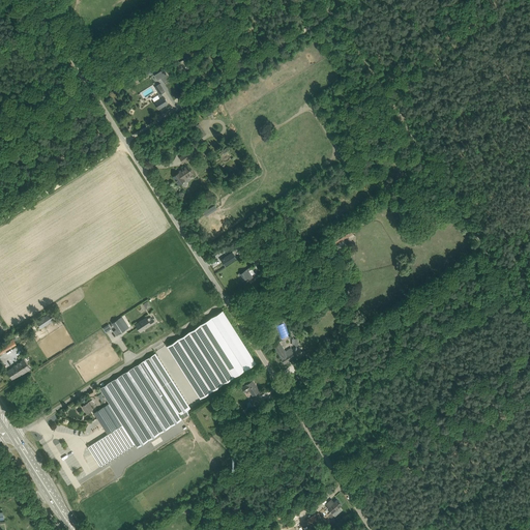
[(180,72),(192,66),(187,58),(176,64),(180,72)]
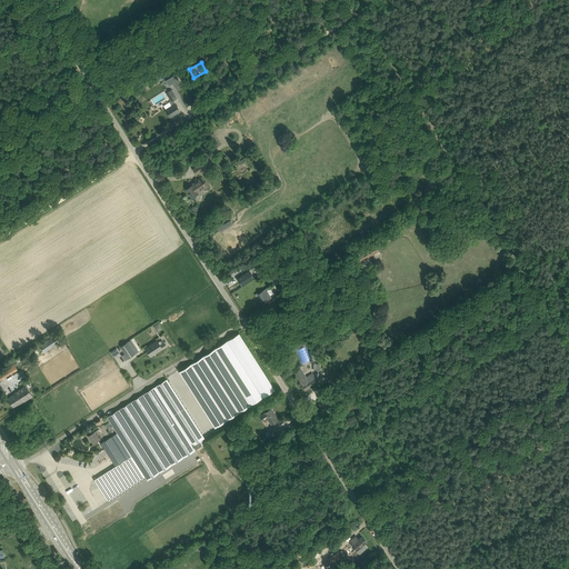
[(148,85),(159,79),(160,81),(163,79),(160,73),(146,81),(148,85)]
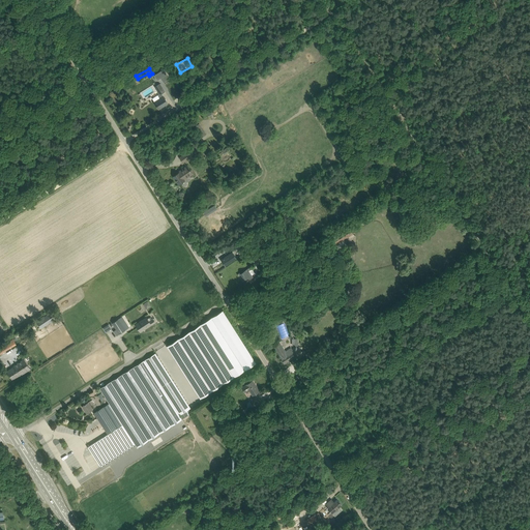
[(164,71),(155,77),(158,81),(163,79),(166,83),(170,80),(164,71)]
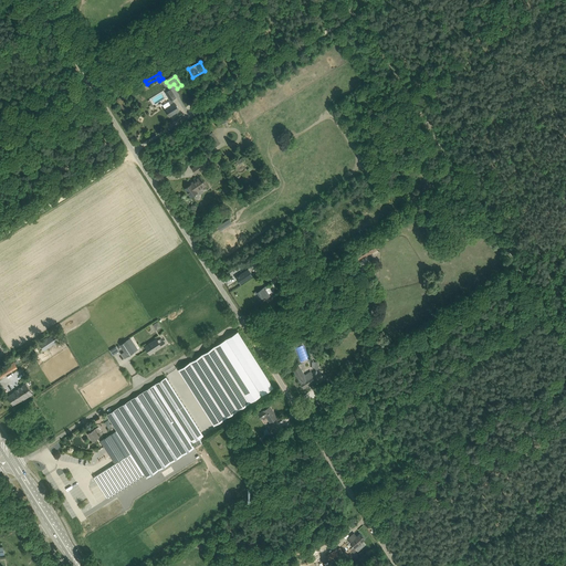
[(170,100),(167,102),(163,105),(169,116),(179,111),(171,97),(175,96),(170,88),(165,92),(170,100)]
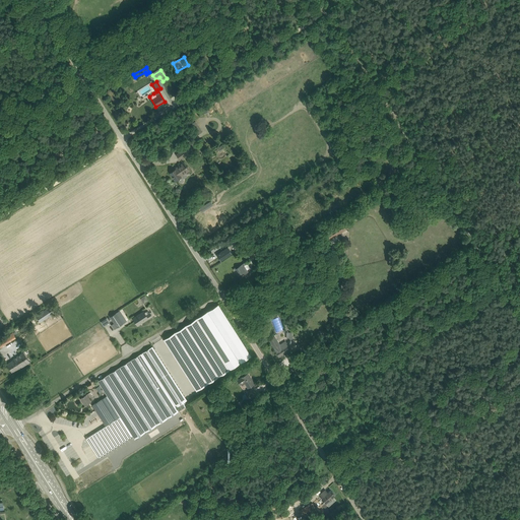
[(202,131),(195,121),(190,125),(197,135),(202,131)]
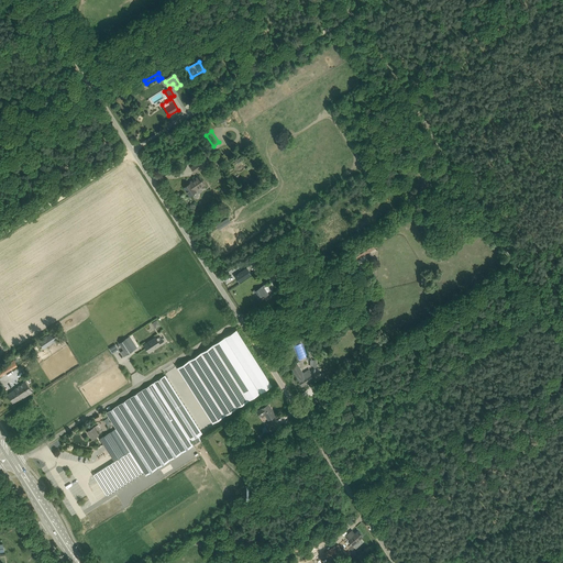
[(190,167),(195,173),(202,167),(199,162),(190,167)]
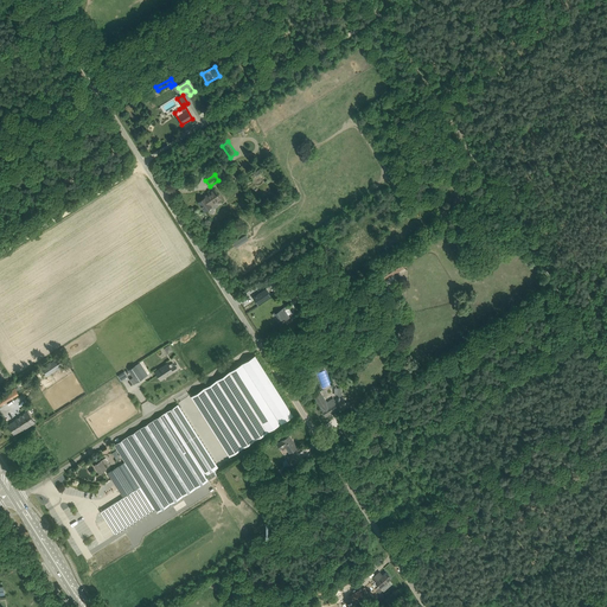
[(205,211),(208,209),(210,212),(211,212),(212,212),(213,212),(215,210),(215,209),(212,206),(211,205),(217,202),(218,203),(222,199),(215,190),(205,197),(198,202),(205,211)]
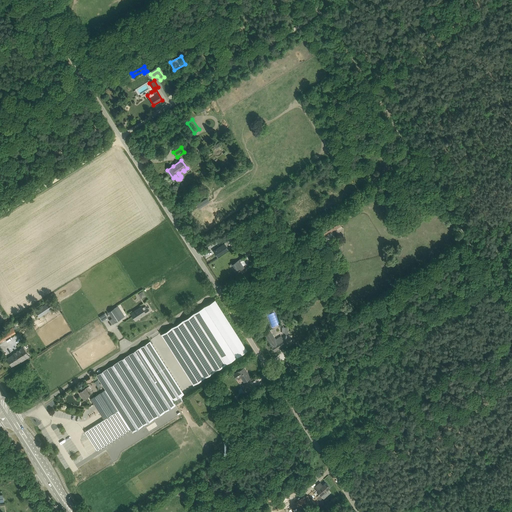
[(208,198),(197,205),(199,208),(210,202),(208,198)]
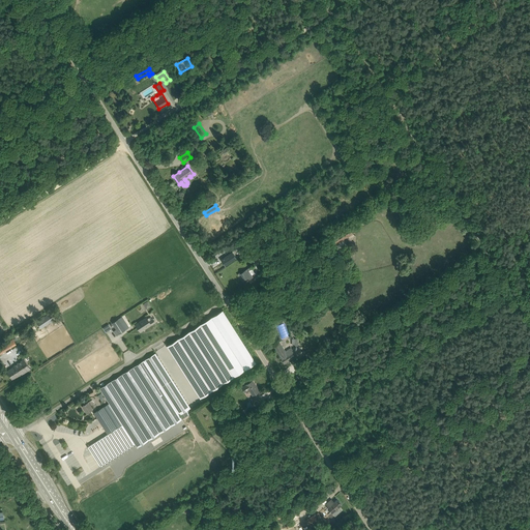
[(333,237),(337,243),(353,234),(349,227),(333,237)]
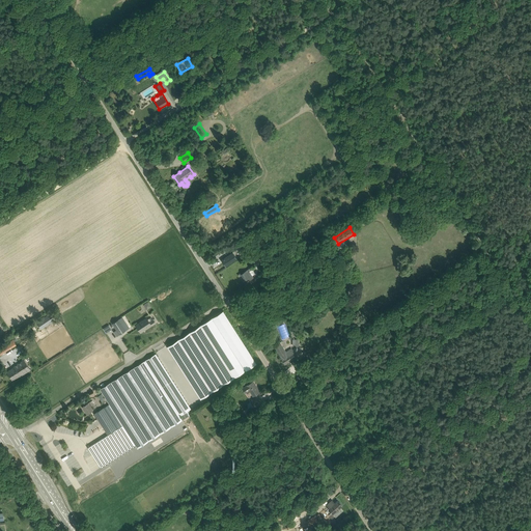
[(221,259),(226,267),(238,259),(232,252),(221,259)]
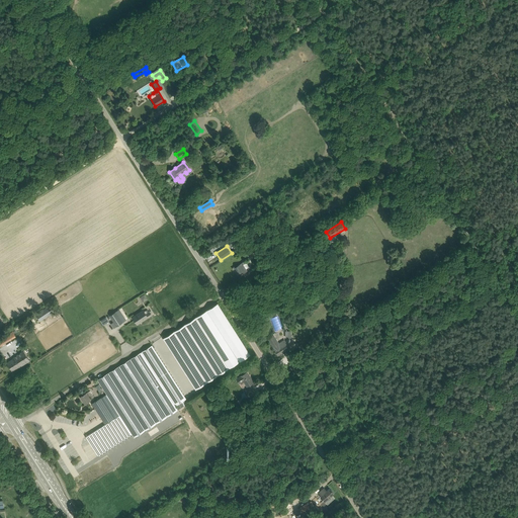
[(324,252),(321,246),(311,252),(314,257),(324,252)]
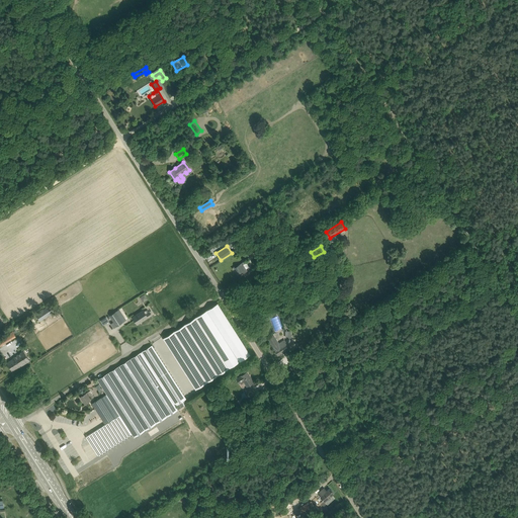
[(242,262),(241,263),(235,267),(239,273),(243,271),(244,273),(248,271),(242,262)]
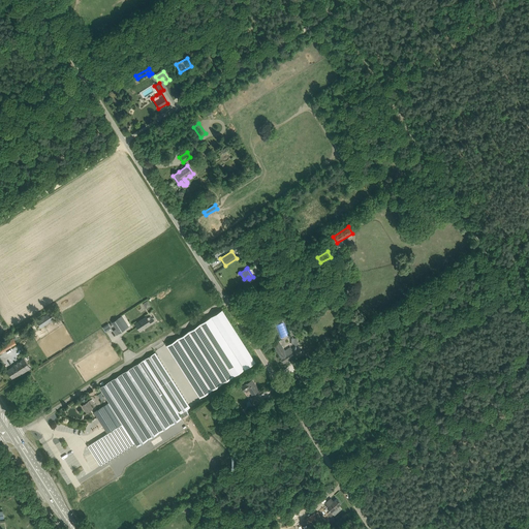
[(346,290),(349,277),(343,275),(339,288),(346,290)]
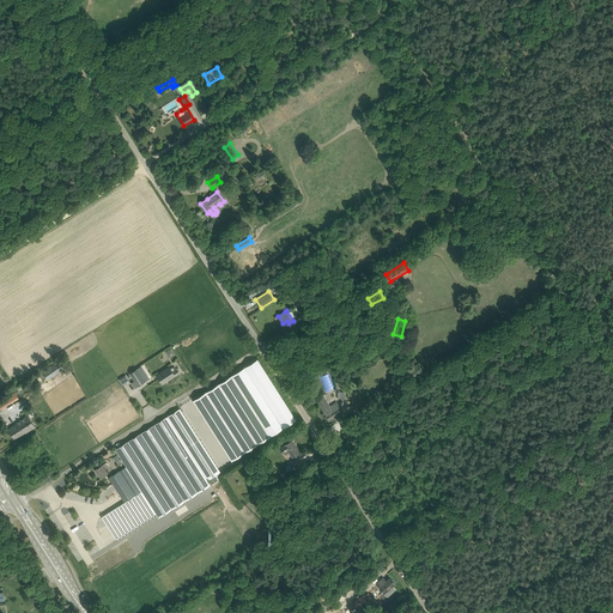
[(165,351),(169,357),(175,353),(173,347),(165,351)]
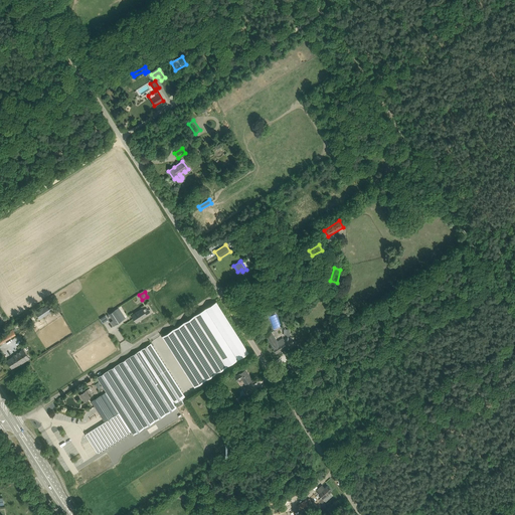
[(216,302),(162,336),(195,389),(249,354),(216,302)]
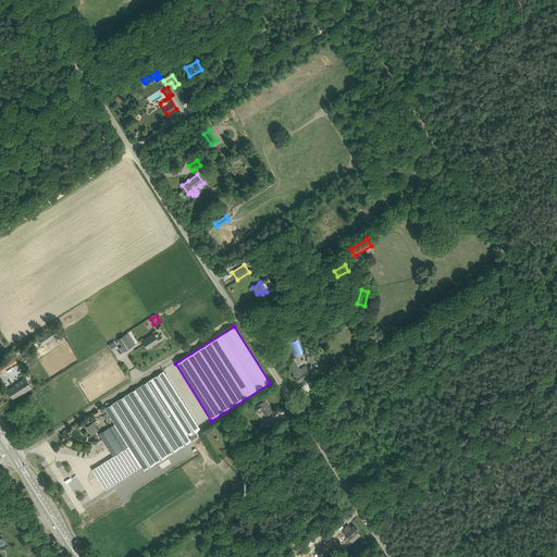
[(58,337),(52,330),(38,338),(44,346),(58,337)]
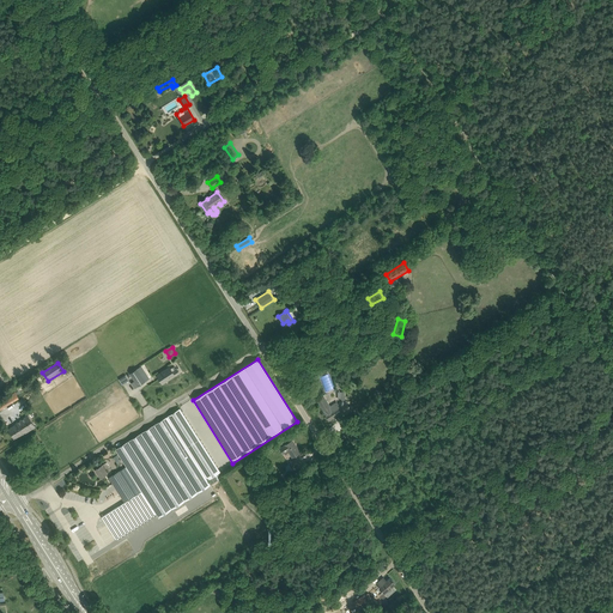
[(157,375),(159,378),(163,383),(178,372),(176,368),(173,370),(170,366),(157,375)]
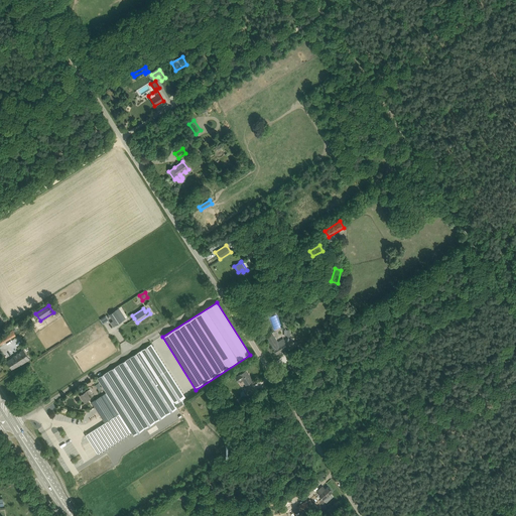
[(115,310),(109,314),(116,325),(122,320),(115,310)]
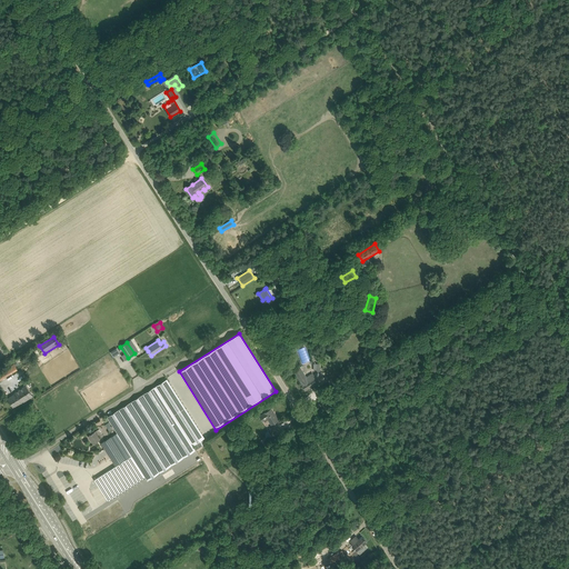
[(319,382),(325,378),(320,371),(319,362),(313,363),(313,371),(317,371),(317,372),(313,375),(312,372),(306,377),(299,366),(292,369),(300,381),(306,390),(319,382)]
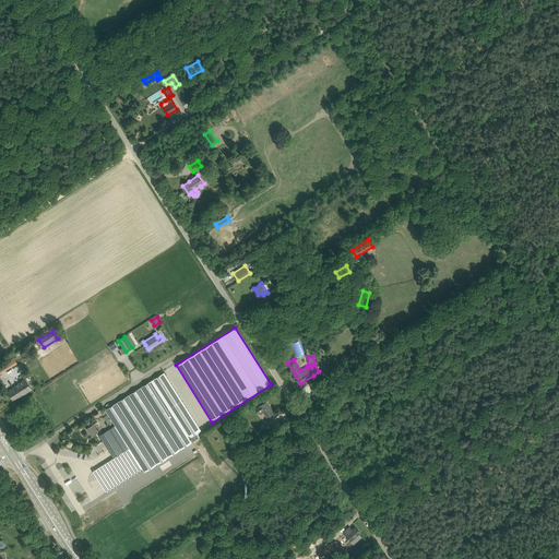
[(11,367),(18,363),(13,357),(8,361),(11,367)]
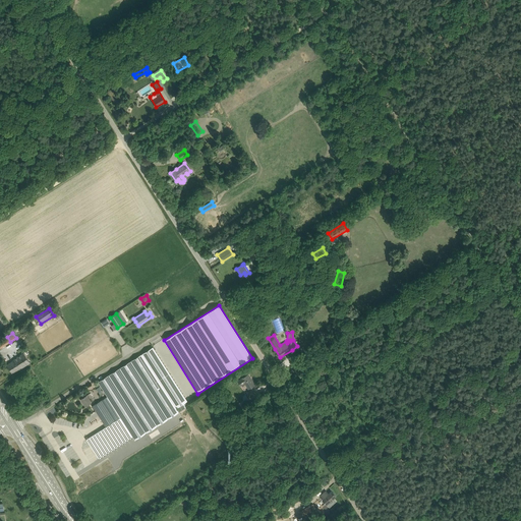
[(336,352),(325,346),(323,351),(334,356),(336,352)]
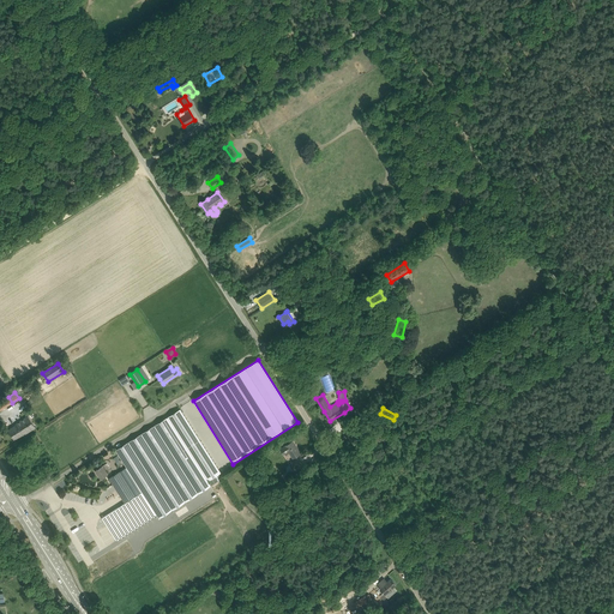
[(208,481),(222,473),(181,409),(115,450),(126,467),(109,479),(125,503),(102,517),(118,541),(157,515),(160,519),(211,486),(208,481)]
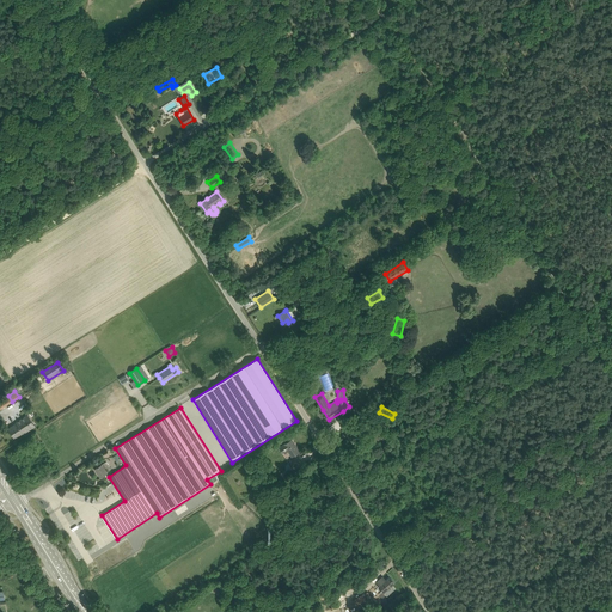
[(19,421),(22,422),(22,423),(19,424),(20,426),(19,427),(23,433),(23,434),(35,426),(28,415),(19,421)]
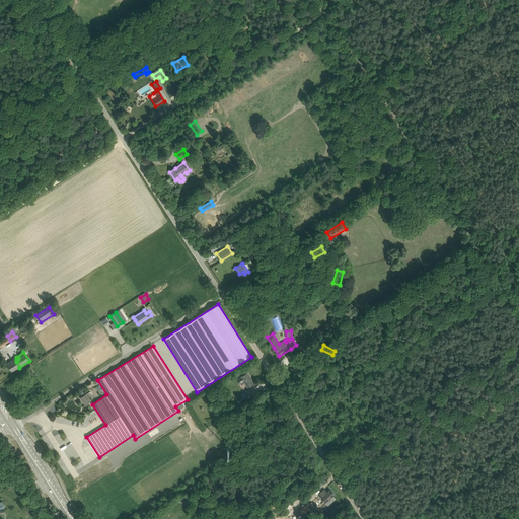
[(7,363),(8,366),(12,371),(19,367),(16,362),(17,361),(16,360),(18,359),(18,358),(16,357),(13,359),(14,359),(7,363)]
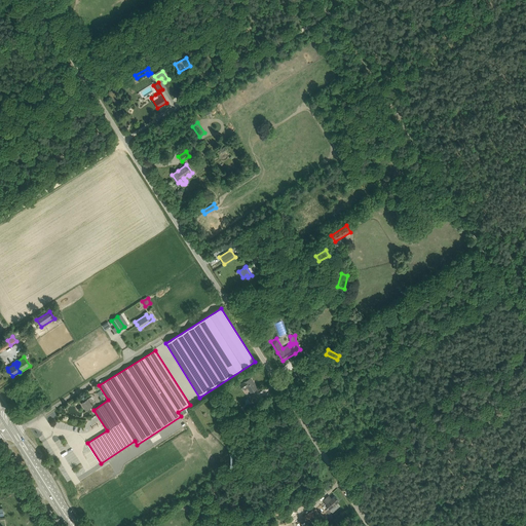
[(331,379),(332,378),(333,378),(336,374),(328,369),(325,374),(328,376),(327,377),(331,379)]
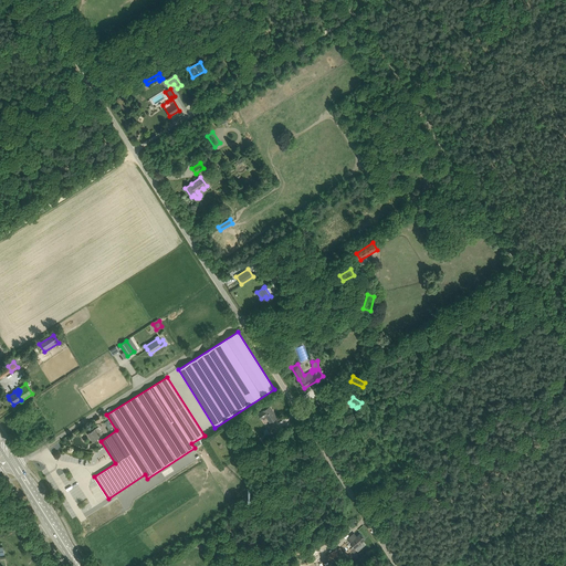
[(270,406),(263,411),(258,413),(261,419),(266,416),(270,422),(278,418),(270,406)]
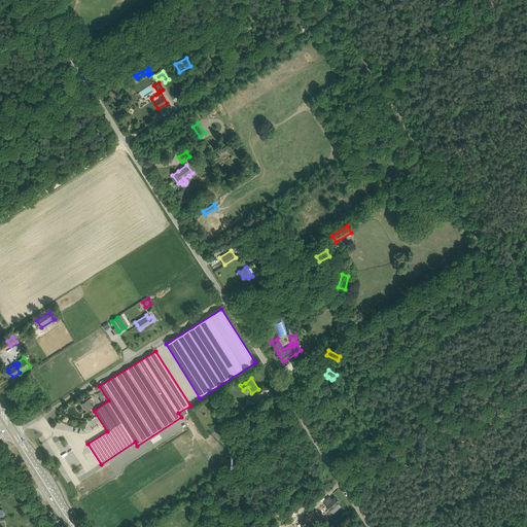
[(82,402),(83,406),(86,410),(92,407),(96,403),(92,397),(88,399),(82,402)]
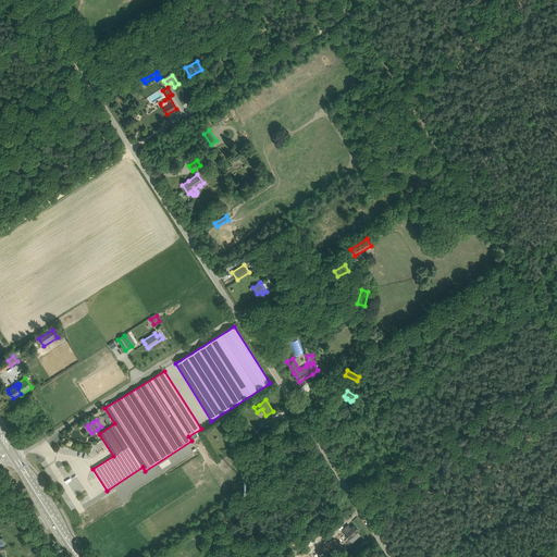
[(235,448),(238,446),(246,442),(244,438),(236,443),(237,443),(233,445),(235,447),(235,448)]
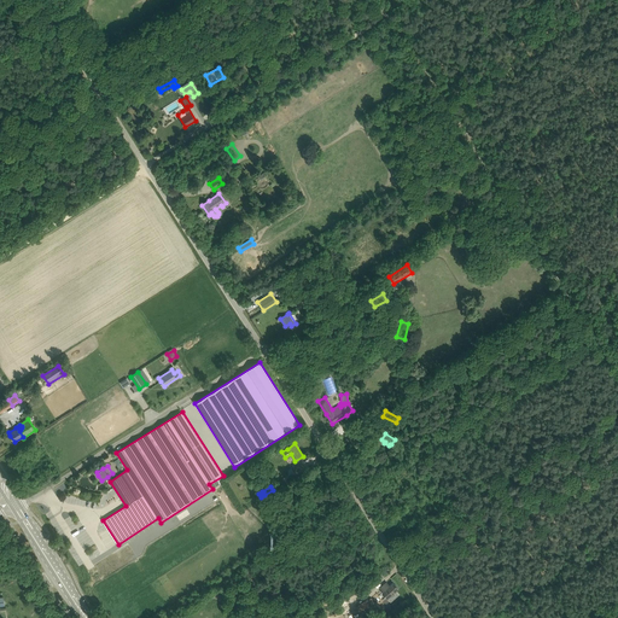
[(389,598),(391,594),(398,588),(394,583),(390,586),(386,582),(380,588),(389,598)]
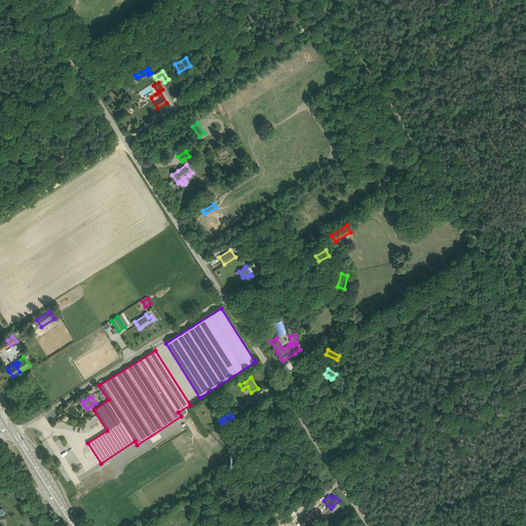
[(303,497),(292,504),(296,511),(304,504),(306,508),(308,505),(307,503),(307,502),(303,497)]
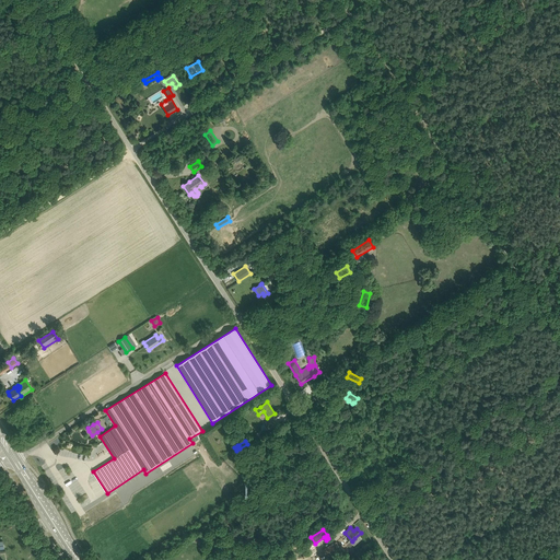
[(323,549),(326,555),(335,549),(331,544),(323,549)]
